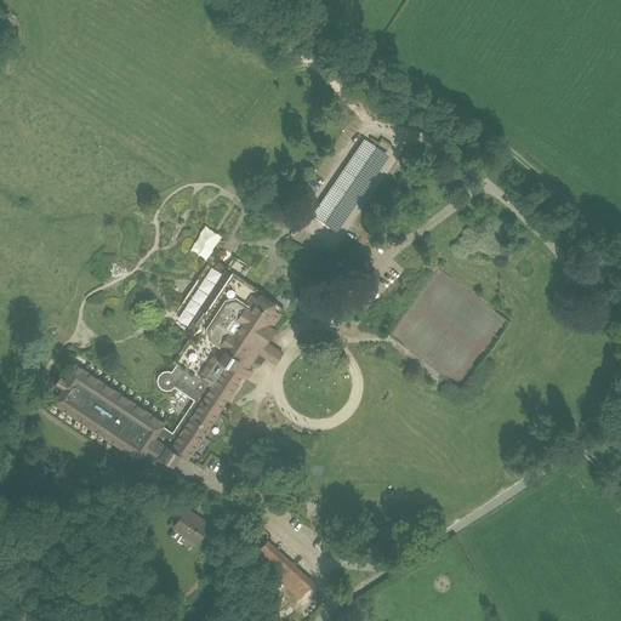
[(197,251),(215,260),(227,235),(210,226),(197,251)]
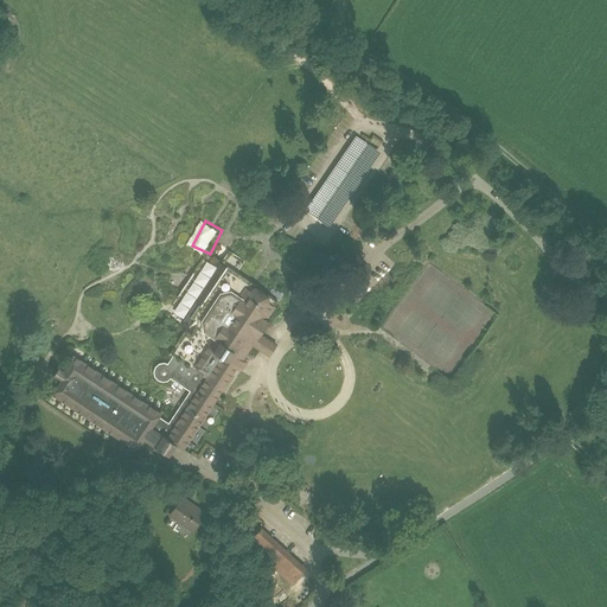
[(52,391),(51,393),(138,449),(145,439),(151,442),(170,455),(177,445),(184,449),(221,393),(238,366),(240,364),(242,360),(251,345),(260,351),(269,357),(273,351),(278,344),(276,344),(266,336),(263,334),(260,333),(268,320),(266,319),(274,306),(273,305),(276,300),(255,286),(256,285),(255,285),(250,281),(237,273),(228,266),(200,306),(199,305),(191,318),(198,323),(192,332),(186,328),(185,330),(170,353),(174,356),(168,365),(164,363),(159,364),(155,368),(154,371),(154,376),(158,381),(163,382),(167,381),(171,377),(192,390),(187,397),(170,425),(159,417),(161,413),(76,356),(74,355),(64,370),(59,366),(53,375),(61,379),(56,387),(52,391)]
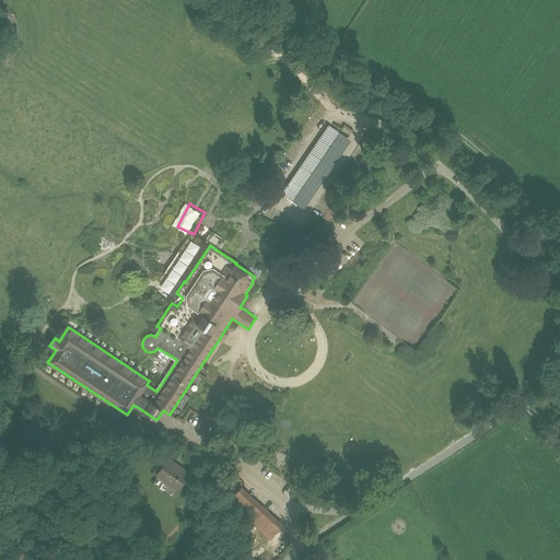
[(156,476),(178,490),(189,474),(167,459),(156,476)]
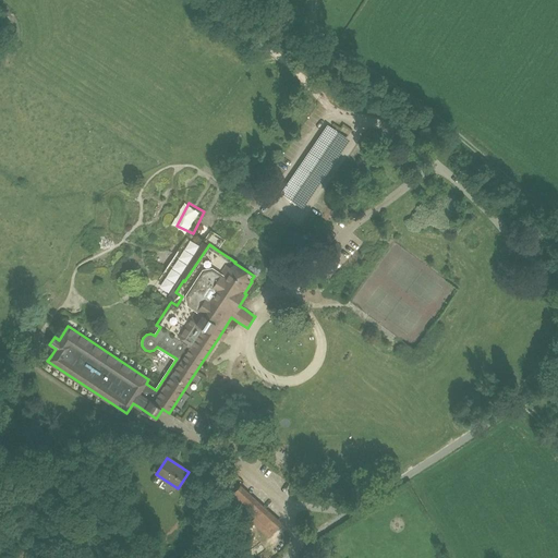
[(227,487),(231,482),(228,478),(222,484),(227,487)]
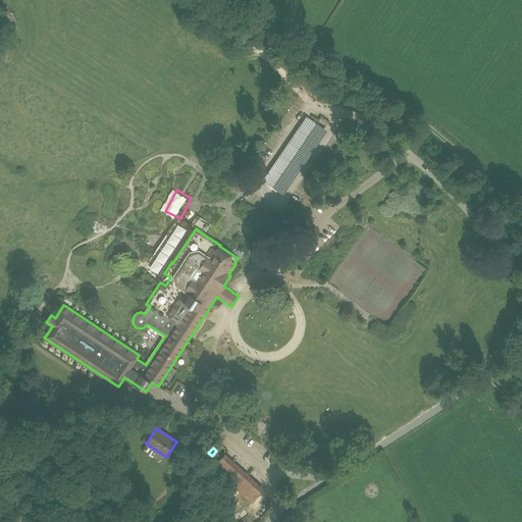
[(262,490),(250,479),(223,455),(216,463),(243,486),(239,491),(251,503),(262,490)]
